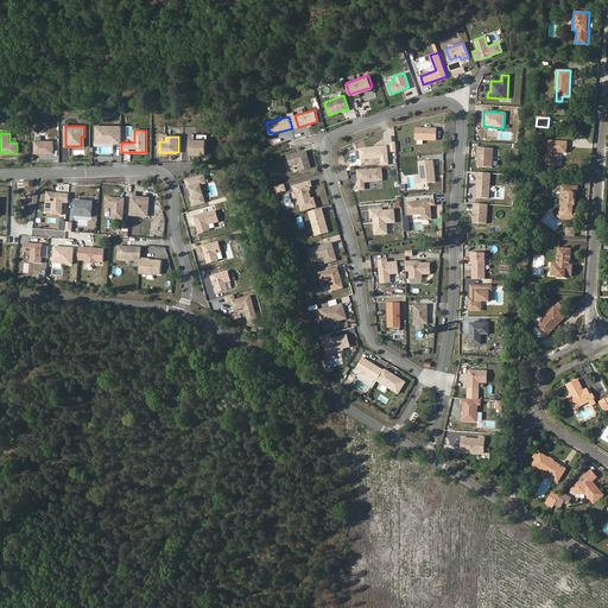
[(54,140),(35,140),(35,153),(54,153),(54,140)]
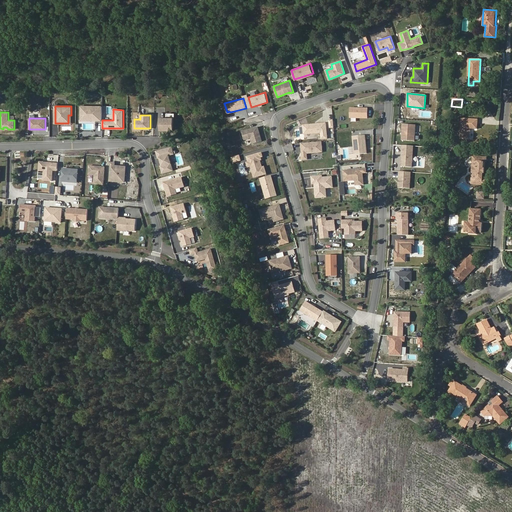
[(477,129),(478,120),(462,119),(461,138),(470,139),(470,128),(477,129)]
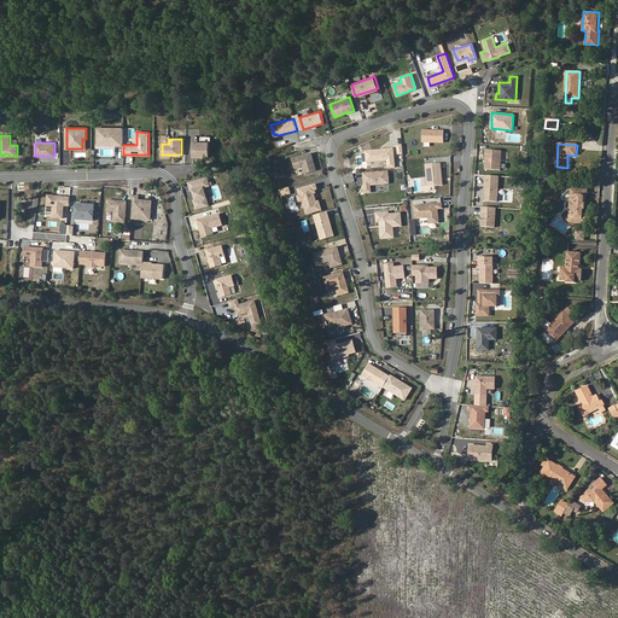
[(394,149),(374,150),(375,161),(388,159),(389,168),(395,167),(394,149)]
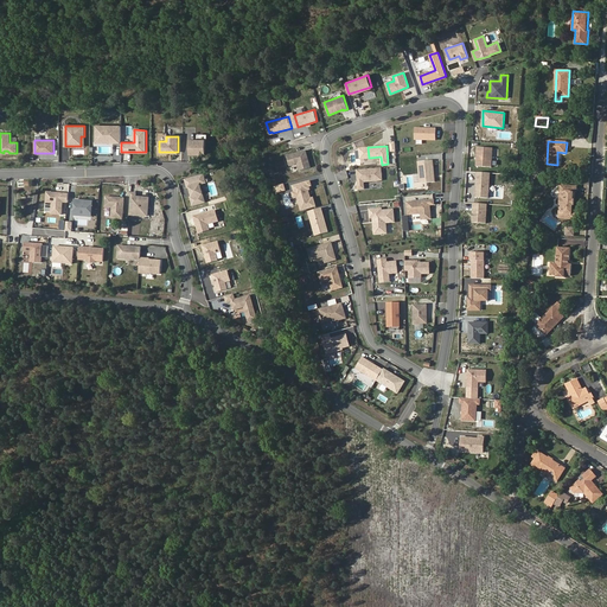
[(493,148),(478,147),(477,166),(492,167),(493,148)]
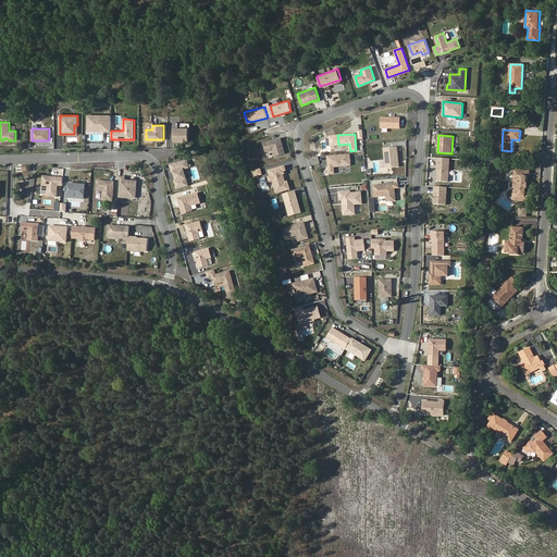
[(285,153),(281,138),(263,144),(265,152),(273,150),(275,156),(285,153)]
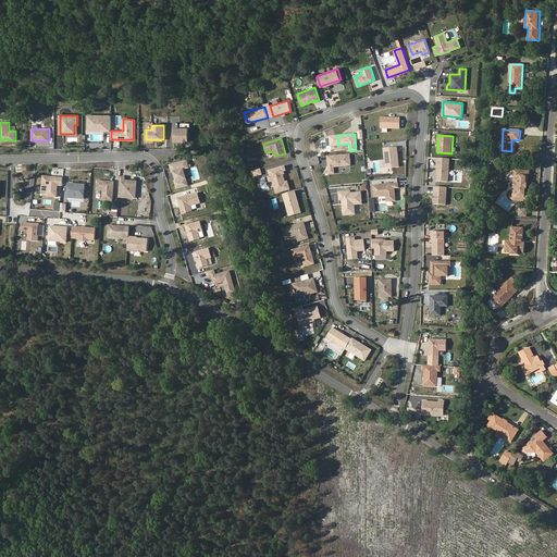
[(397,147),(384,148),(386,168),(399,166),(397,147)]
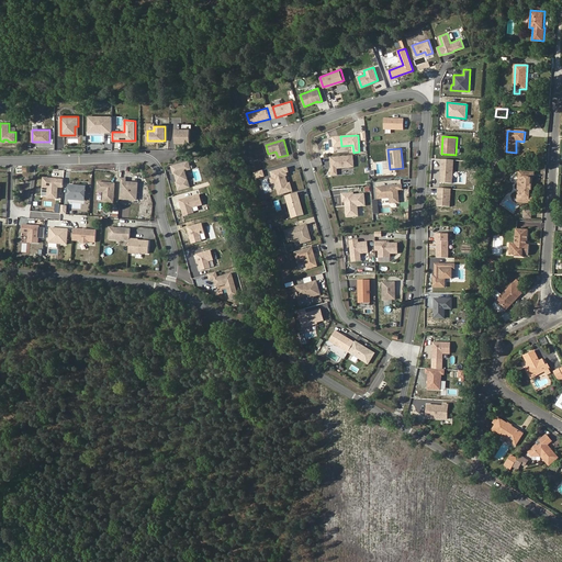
[(353,167),(352,155),(330,157),(332,175),(337,175),(337,168),(353,167)]
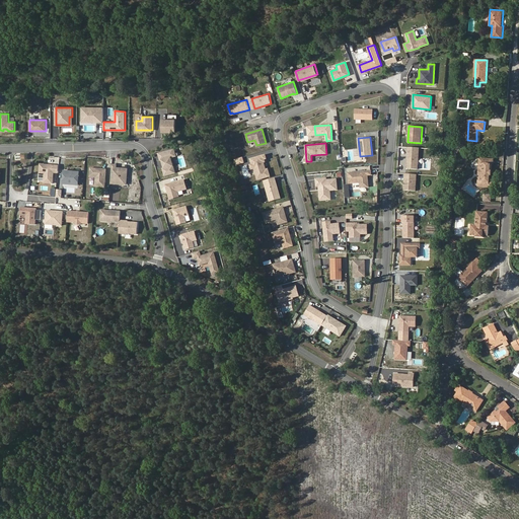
[(420,148),(408,147),(406,168),(418,169),(420,148)]
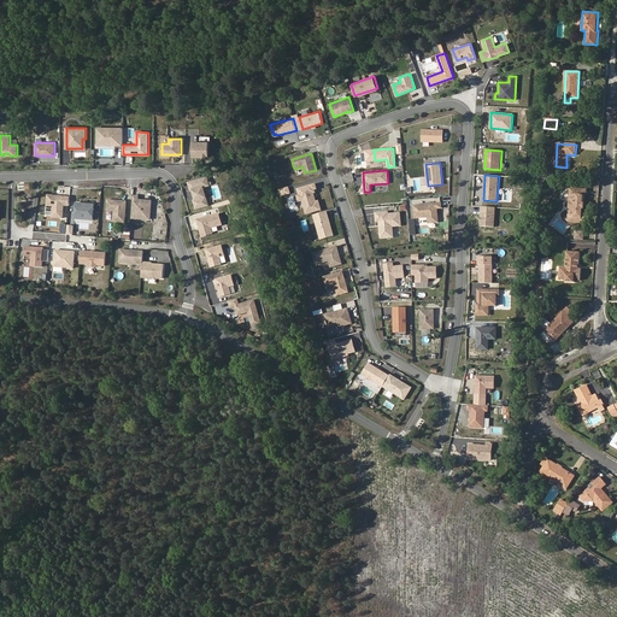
[(317,189),(315,184),(299,188),(301,195),(303,194),(304,200),(303,200),(306,213),(322,210),(319,201),(316,201),(312,191),(317,189)]
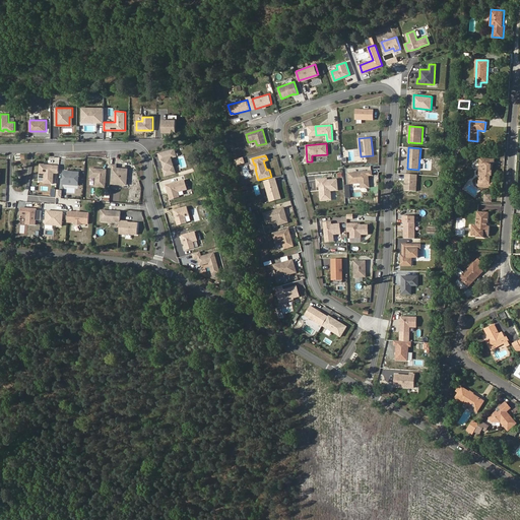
[(492,171),(492,165),(494,165),(494,159),(480,158),(479,164),(481,164),(481,170),(479,170),(479,176),(480,176),(480,182),(478,182),(478,187),(492,188),(492,183),(491,183),(491,176),(491,175),(491,172),(492,171)]
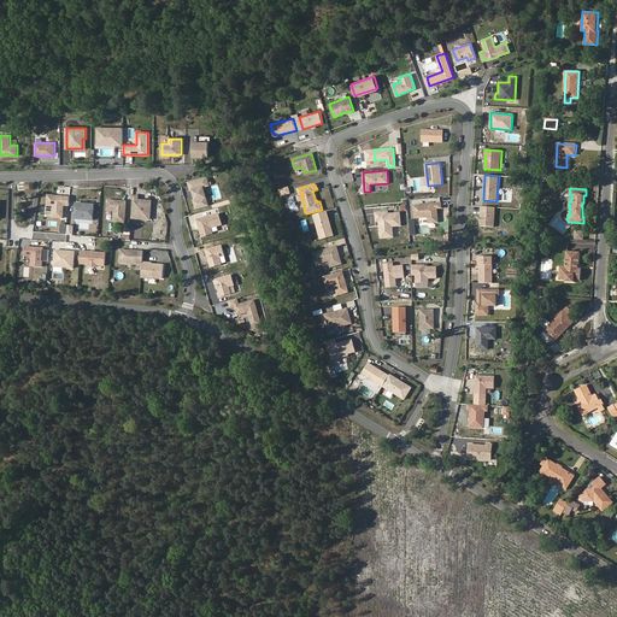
[(64,197),(47,195),(47,205),(53,206),(52,217),(63,218),(64,197)]
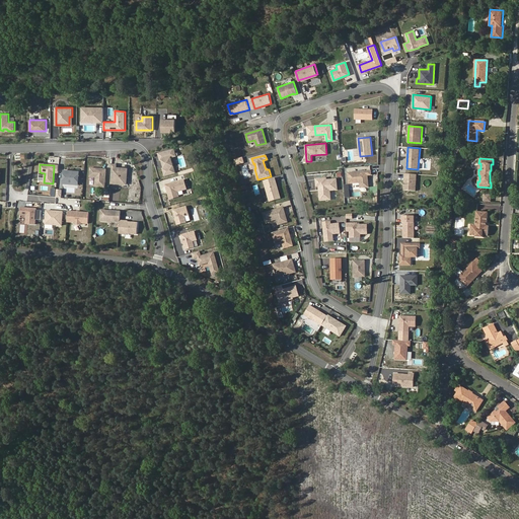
[(117,165),(112,164),(110,183),(126,184),(128,169),(117,168),(117,165)]
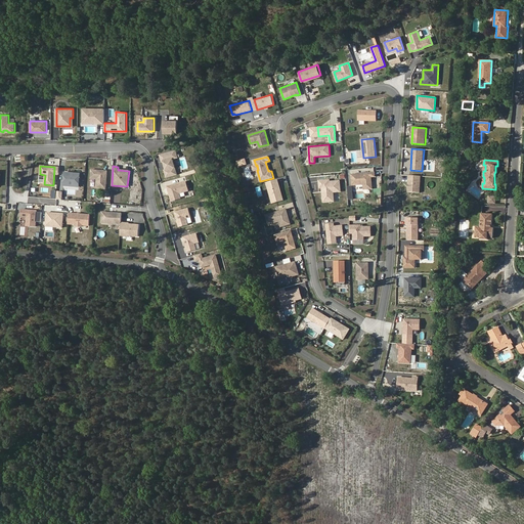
[(106,171),(91,170),(91,178),(96,179),(96,187),(105,188),(106,171)]
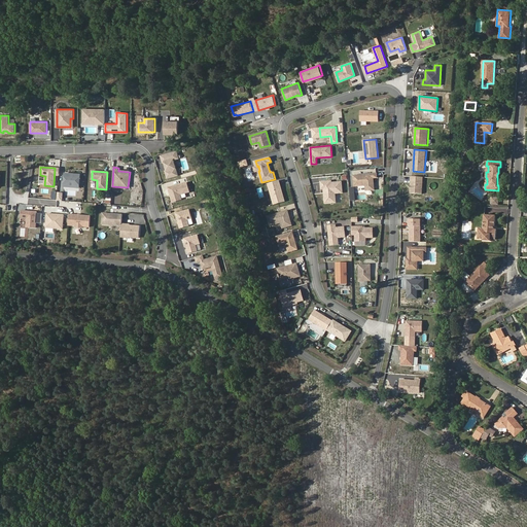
[(80,174),(65,173),(64,186),(75,187),(76,183),(79,183),(80,174)]
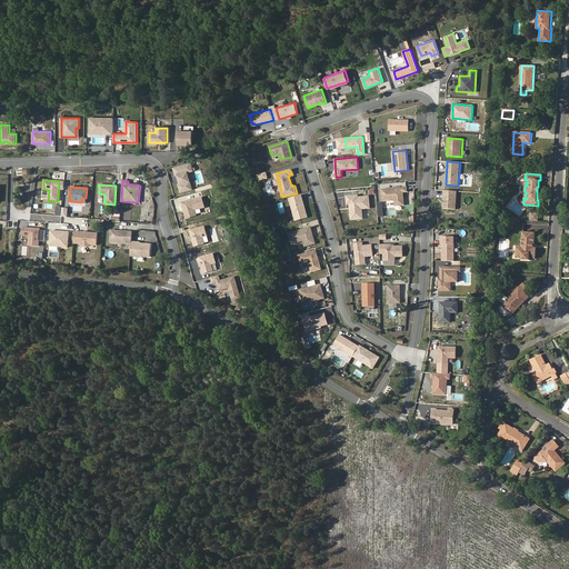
[(407,187),(381,189),(382,201),(395,200),(397,201),(397,206),(405,205),(403,192),(407,191),(407,187)]
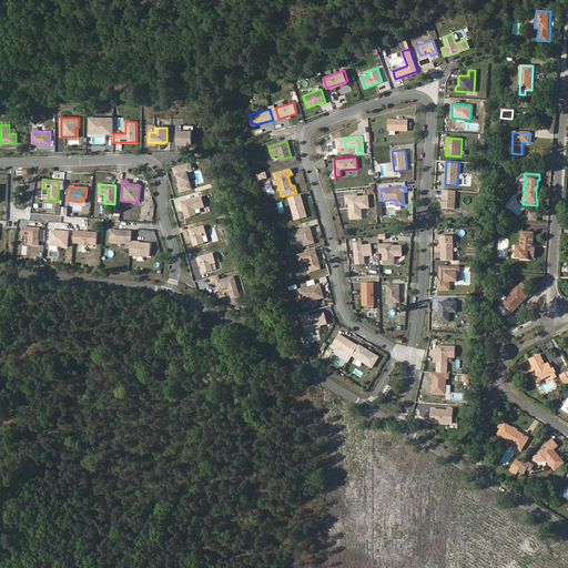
[(456,191),(443,190),(442,208),(455,209),(456,191)]
